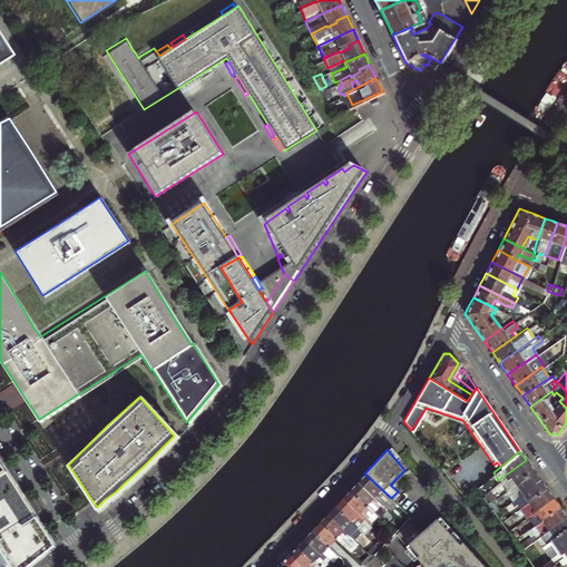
[(526,460),(498,480),(505,488),(533,469),(530,466),(526,460)]
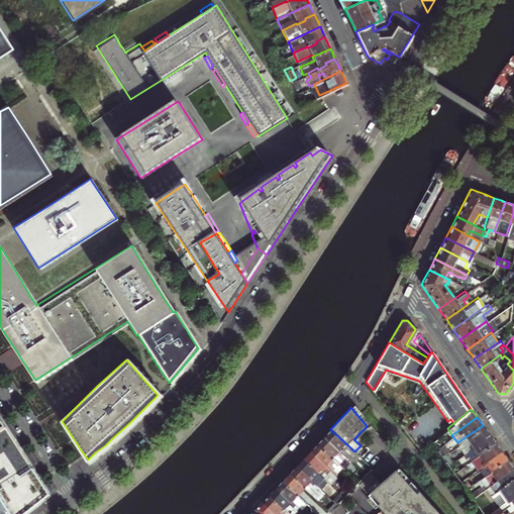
[(0,513),(18,513),(50,489),(7,421),(0,425),(0,513)]
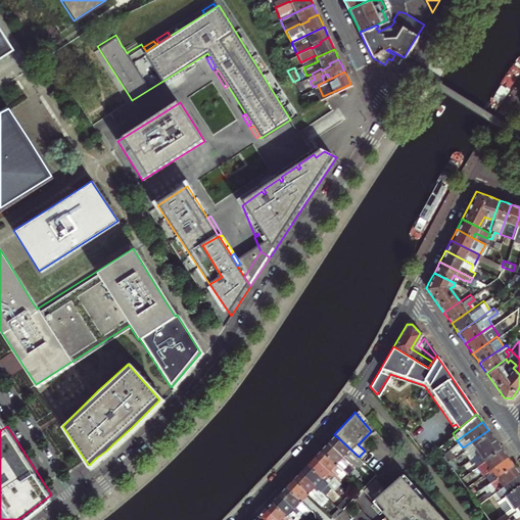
[(488,430),(463,447),(461,448),(467,458),(494,439),(492,436),(488,430)]
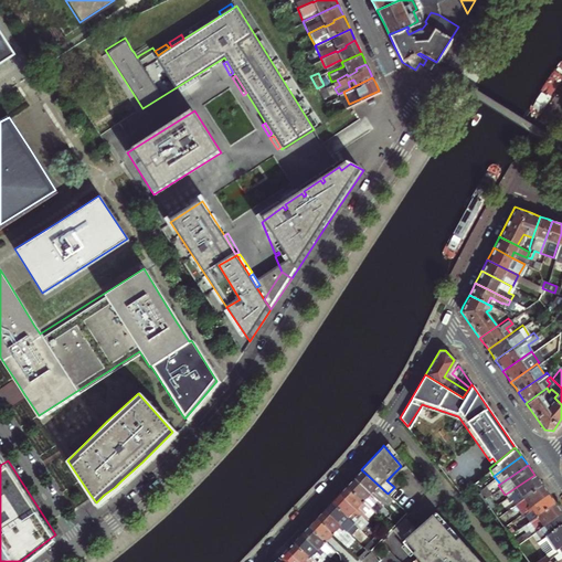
[(354,477),(380,501),(383,498),(386,501),(391,497),(388,494),(361,469),(358,473),(354,477)]
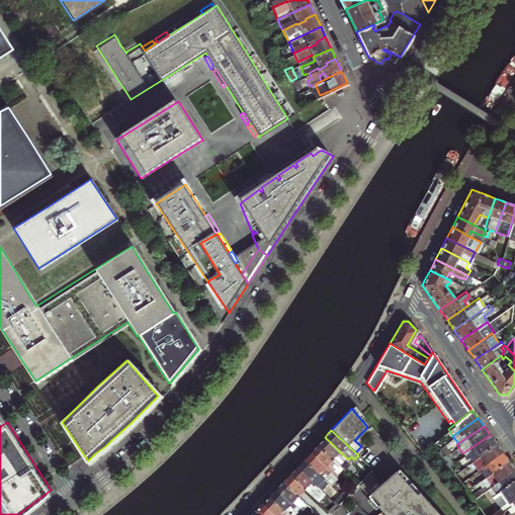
[(493,439),(490,435),(462,453),(468,461),(470,460),(496,443),(493,439)]
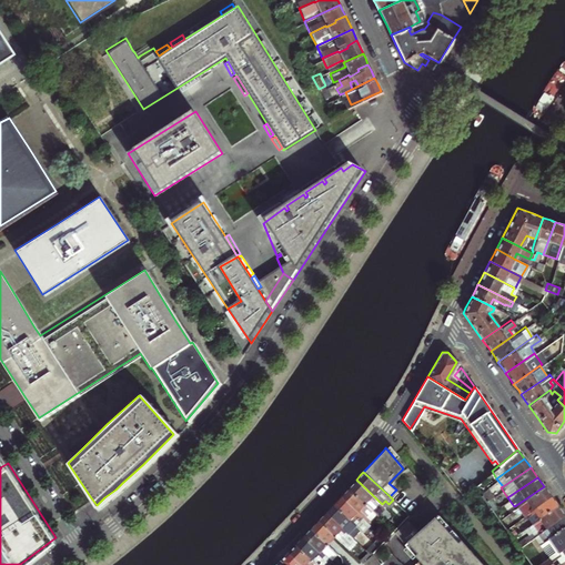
[(349,487),(374,513),(376,515),(384,506),(382,504),(356,480),(352,484),(349,487)]
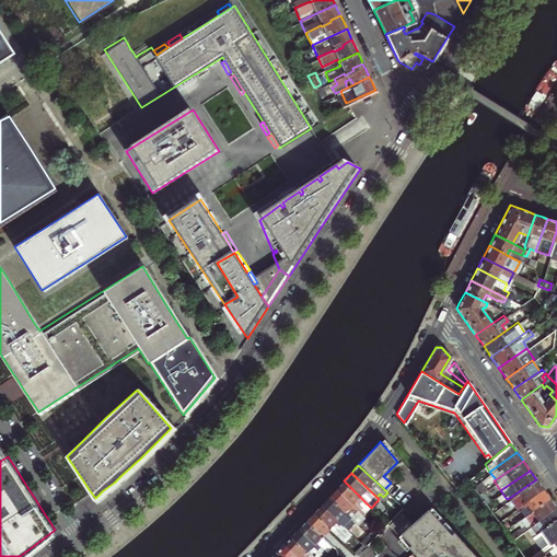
[(477,479),(473,474),(467,478),(472,484),(477,479)]
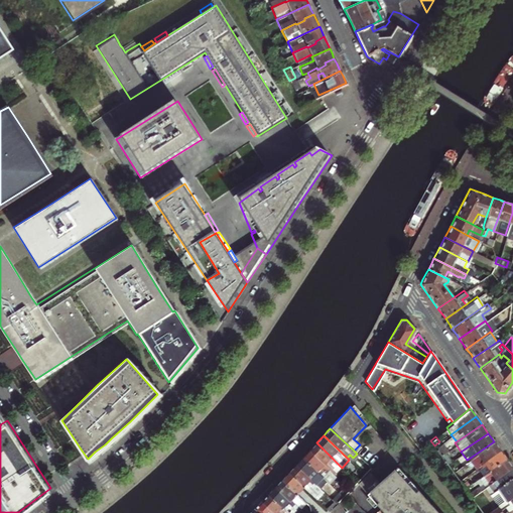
[(434,445),(430,440),(422,447),(424,450),(428,445),(432,451),(436,449),(434,445)]
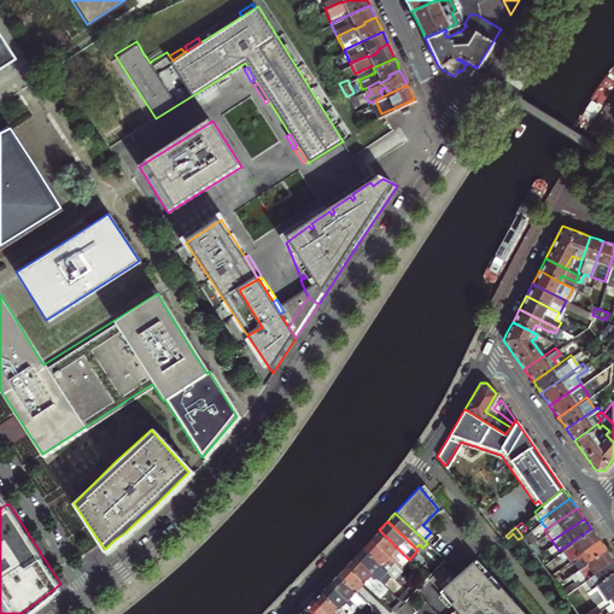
[(526,528),(520,533),(522,537),(526,542),(530,539),(533,538),(526,528)]
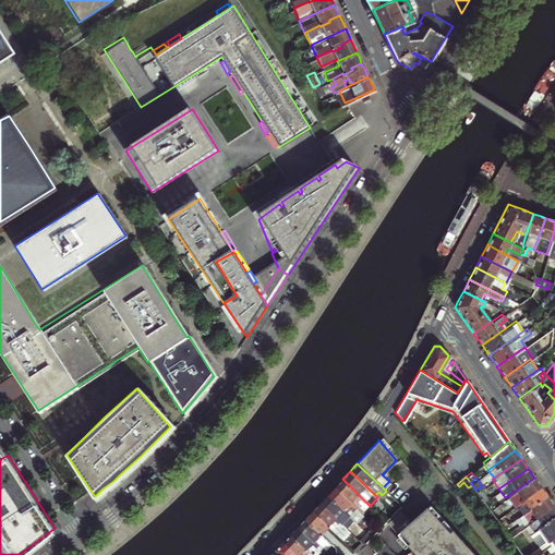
[(534,478),(507,496),(513,505),(515,504),(541,486),(538,483),(534,478)]
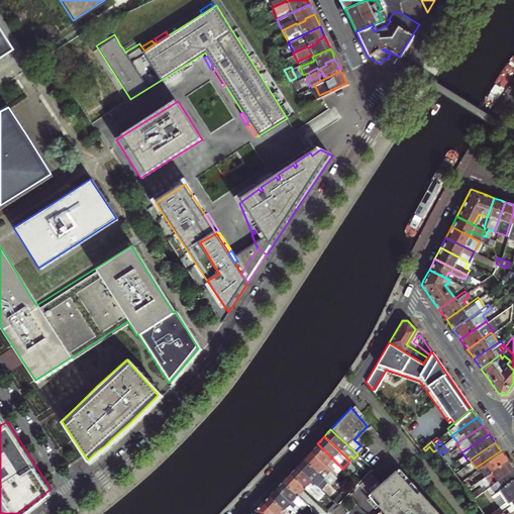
[(310,451),(333,474),(340,467),(317,443),(313,447),(310,451)]
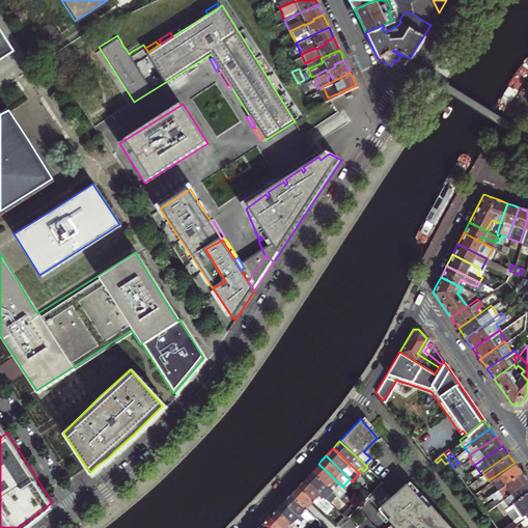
[(518,468),(515,463),(490,479),(494,485),(492,487),(494,489),(521,471),(518,468)]
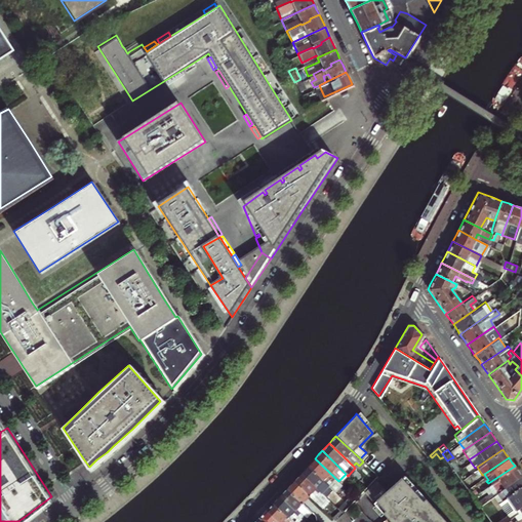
[(308,465),(332,488),(338,481),(315,458),(312,462),(308,465)]
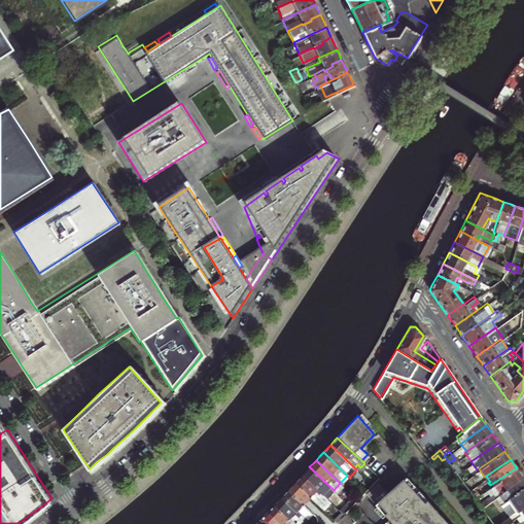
[(452,460),(449,462),(456,473),(459,469),(452,460)]
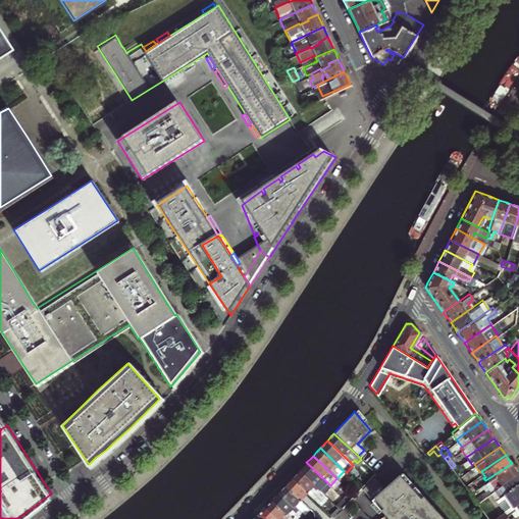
[(299,470),(323,492),(330,485),(306,462),(303,466),(299,470)]
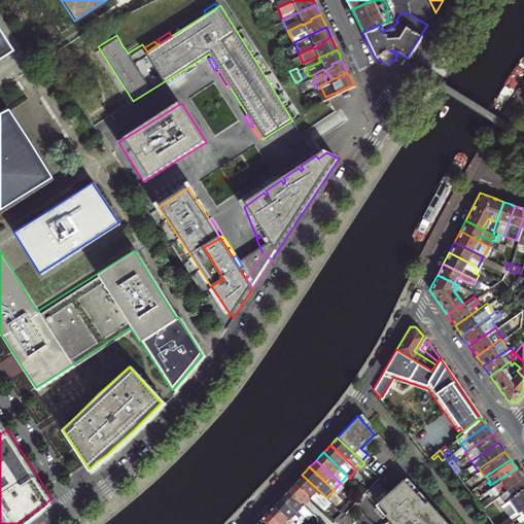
[(483,497),(486,501),(493,496),(523,477),(520,474),(517,467),(490,485),(483,490),(484,492),(487,491),(489,493),(483,497)]
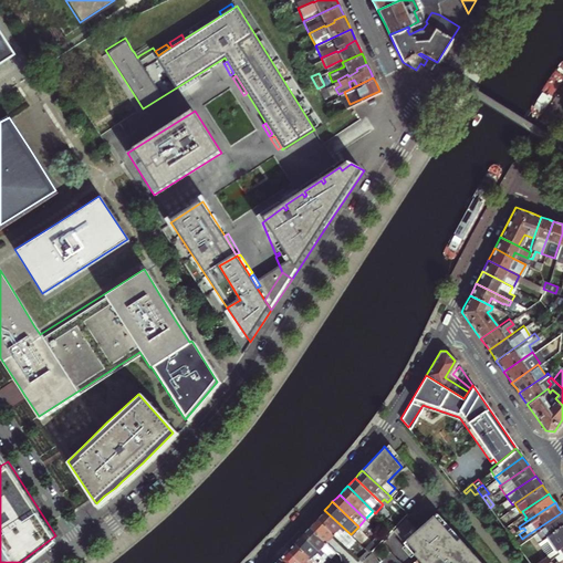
[(323,524),(332,533),(347,546),(354,539),(351,534),(324,510),(321,513),(315,519),(314,521),(321,527),(323,524)]
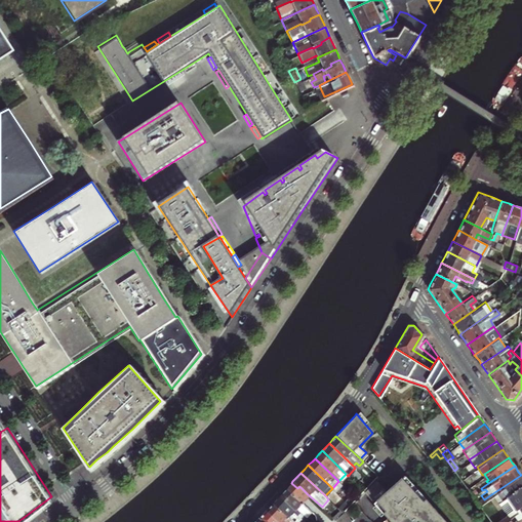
[(446,521),(403,474),(385,490),(375,479),(363,490),(385,515),(389,520),(391,521),(446,521)]
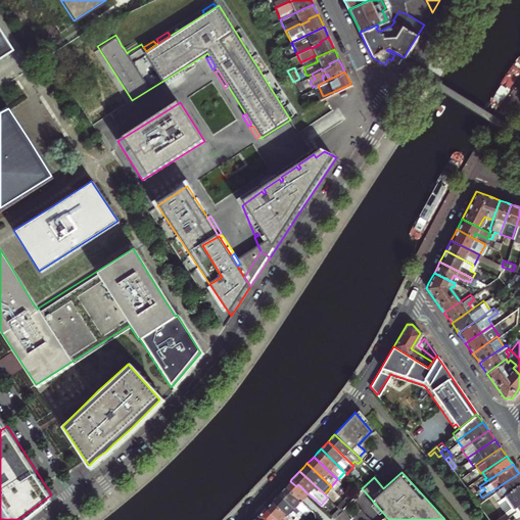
[(519,474),(519,473),(489,492),(502,511),(488,519),(508,519),(505,516),(510,512),(514,510),(512,507),(519,501),(519,474)]
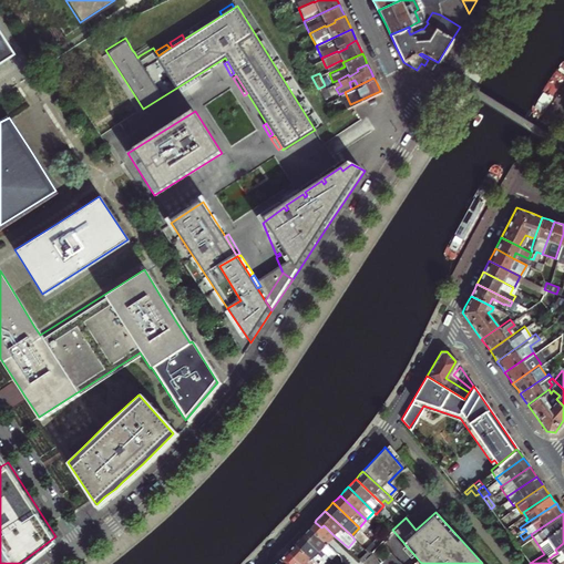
[(509,535),(516,530),(511,521),(503,526),(509,535)]
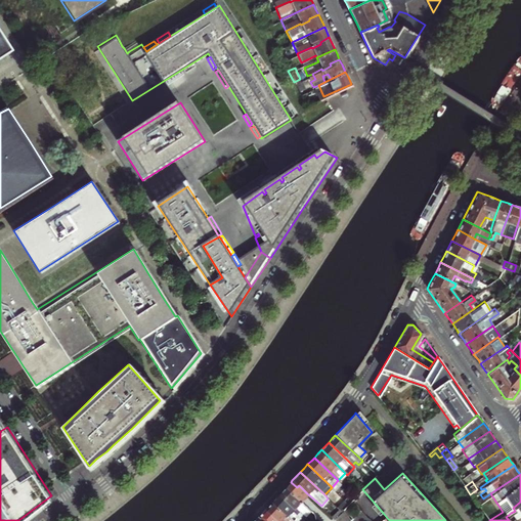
[(286,487),(301,502),(307,493),(299,485),(297,487),(291,482),(288,484),(286,487)]
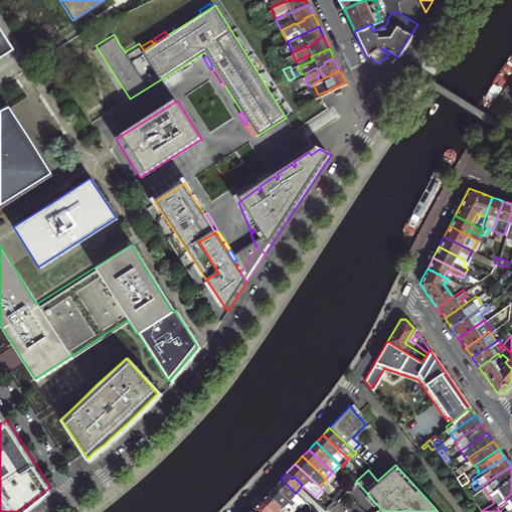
[(274,486),(298,508),(300,506),(296,503),(301,498),(296,493),(281,479),(277,482),(274,486)]
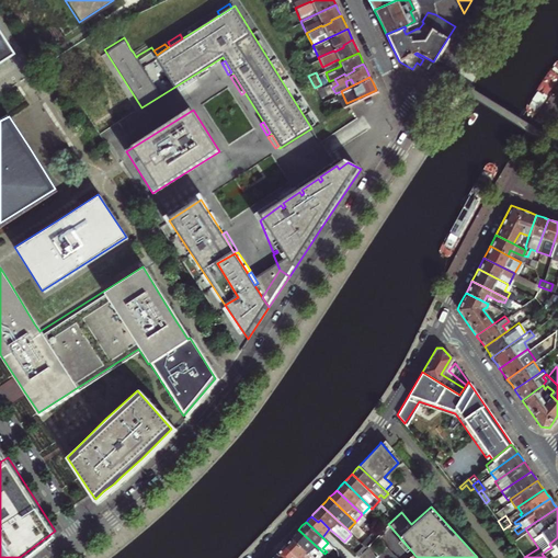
[(292,537),(314,557),(312,557),(320,557),(325,554),(298,530),(296,532),(292,537)]
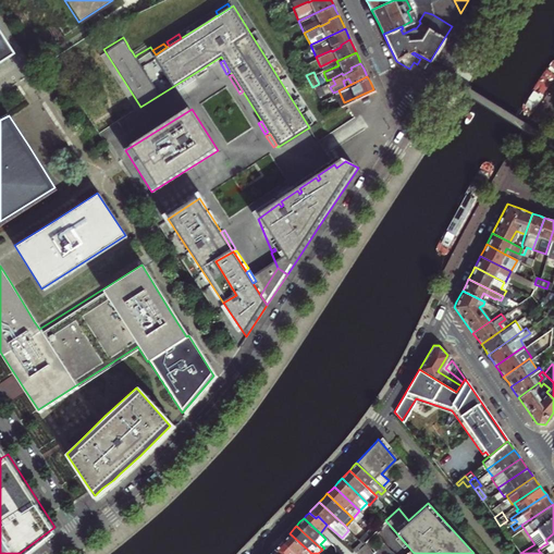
[(352,549),(353,550),(358,546),(365,541),(364,540),(369,534),(365,530),(358,539),(359,540),(352,549)]
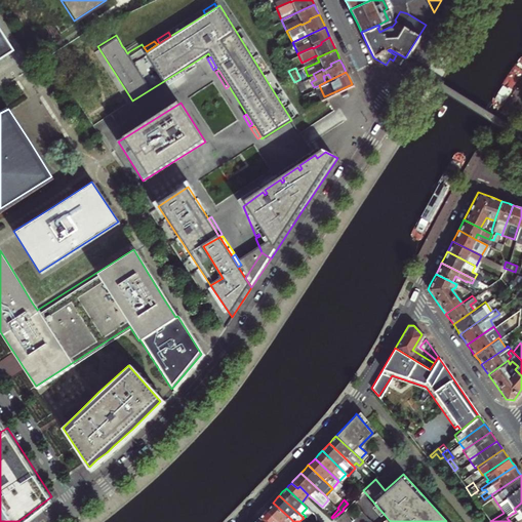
[(265,510),(278,521),(292,521),(293,521),(273,503),(270,506),(265,510)]
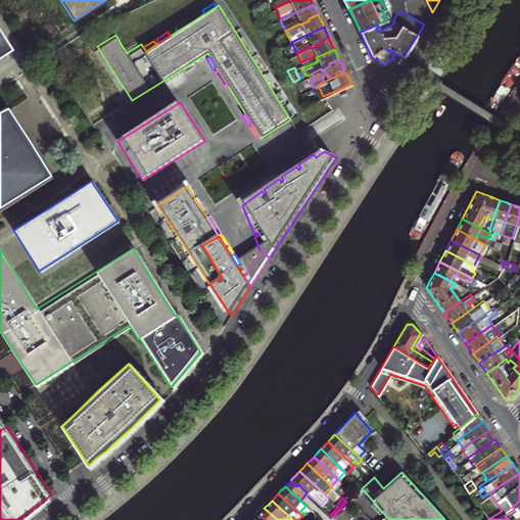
[(514,510),(510,512),(514,518),(519,514),(519,501),(512,507),(514,510)]
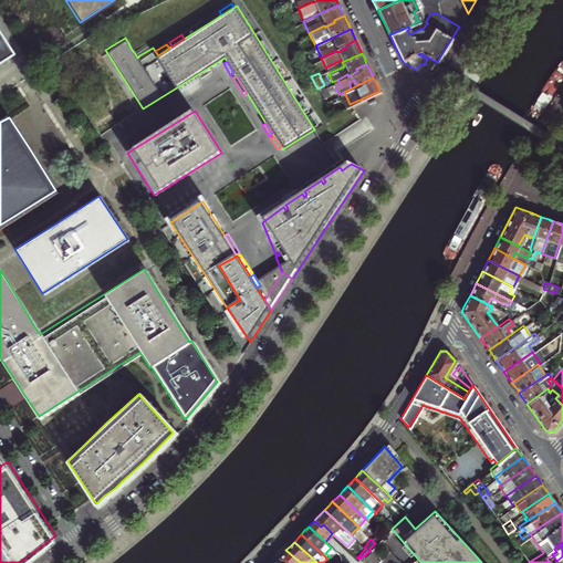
[(278,558),(283,562),(300,562),(285,550),(283,553),(278,558)]
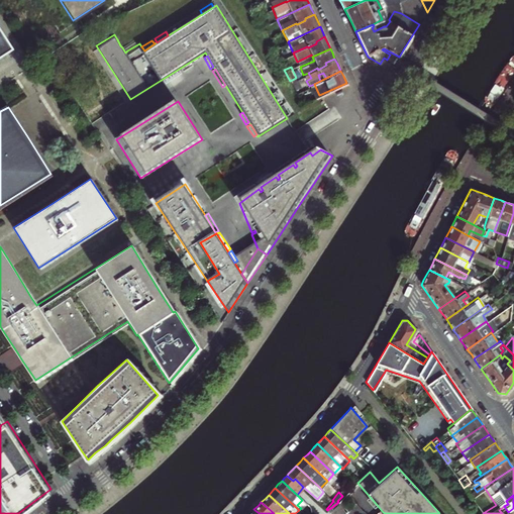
[(341,513),(344,511),(338,502),(332,507),(327,510),(330,513),(341,513)]
